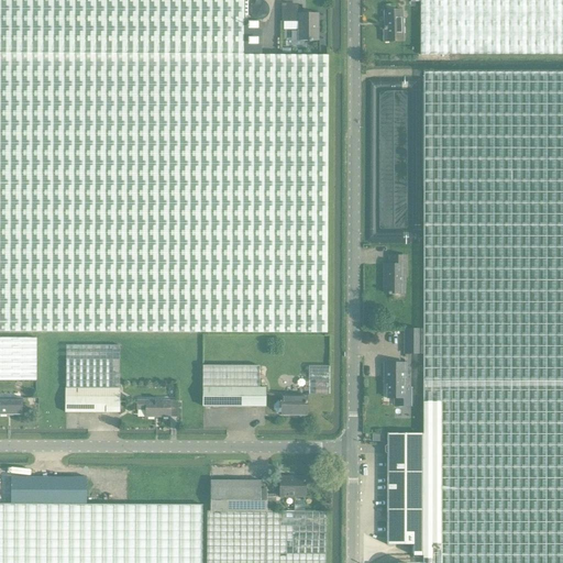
[(242,0),(0,0),(0,331),(327,333),(328,56),(243,55),(242,0)]
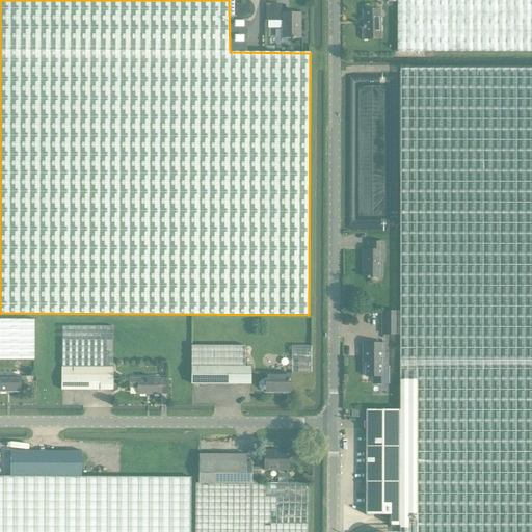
[(531,0),(396,0),(397,2),(397,52),(531,52),(531,0)]
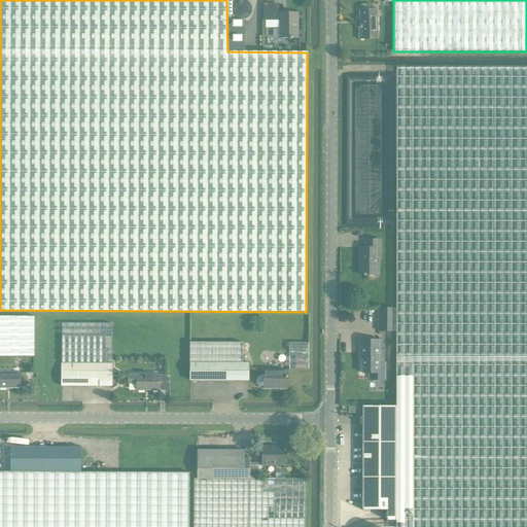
[(360,10),(360,34),(360,39),(378,39),(377,33),(376,10),(360,10)]
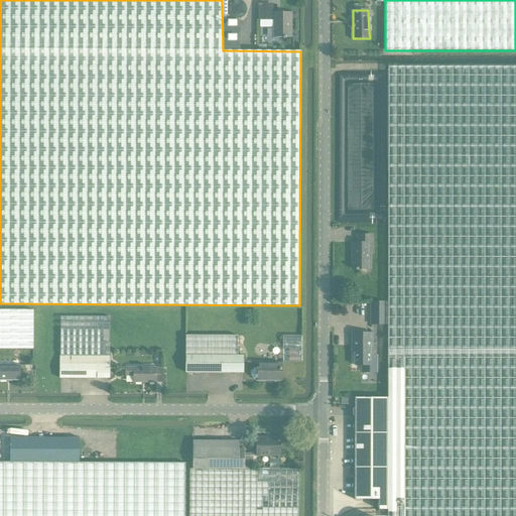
[(272,37),(291,37),(291,12),(284,12),(284,15),(272,15),(272,37)]
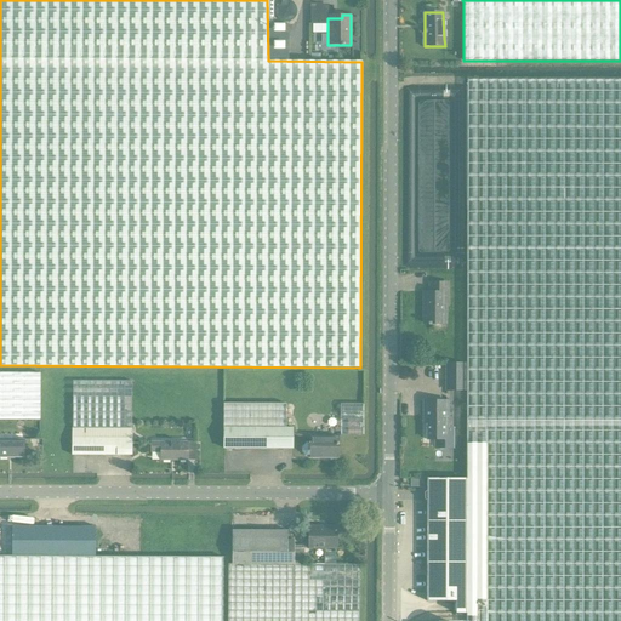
[(271,24),(271,53),(284,53),(284,24),(271,24)]
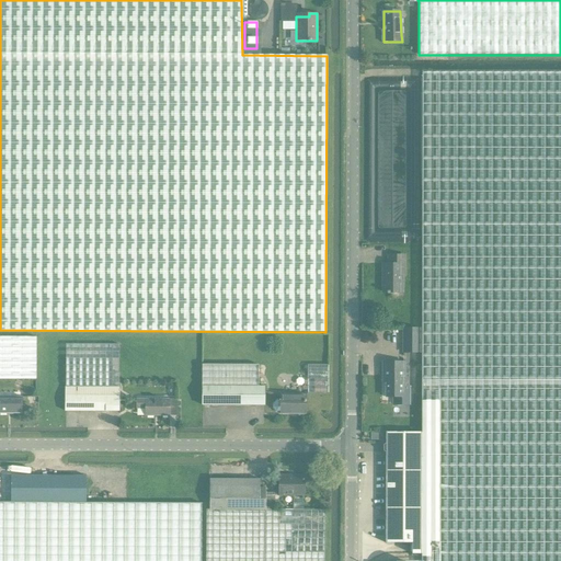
[(560,560),(560,72),(421,72),(421,432),(421,553),(421,560),(560,560)]
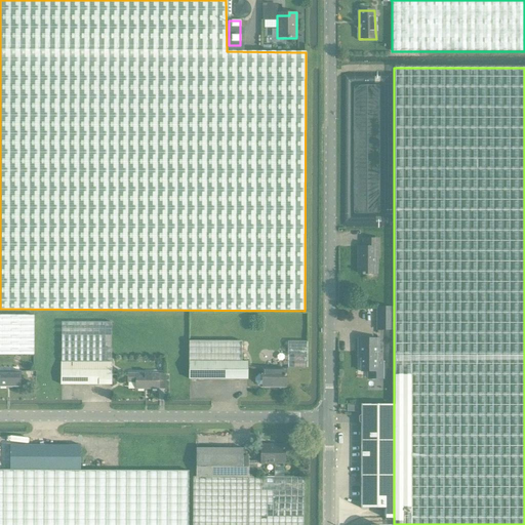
[(376,257),(379,257),(378,239),(363,239),(364,247),(359,248),(359,274),(377,273),(376,257)]
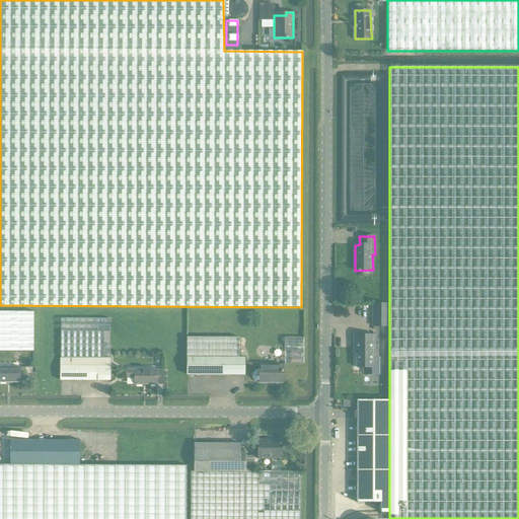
[(372,303),(372,326),(388,326),(388,303),(372,303)]
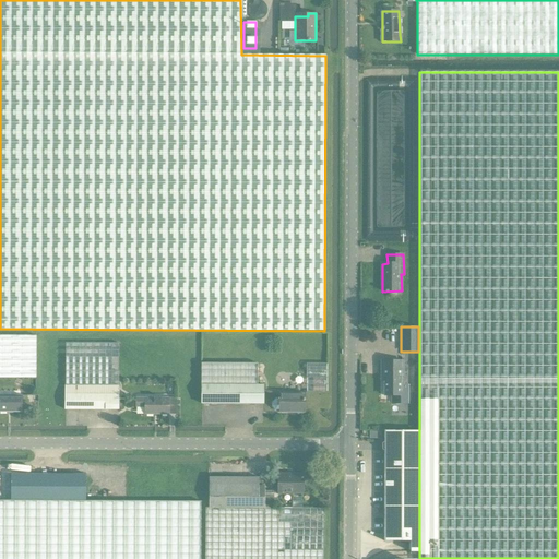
[(0,378),(36,379),(36,336),(0,335),(0,378)]
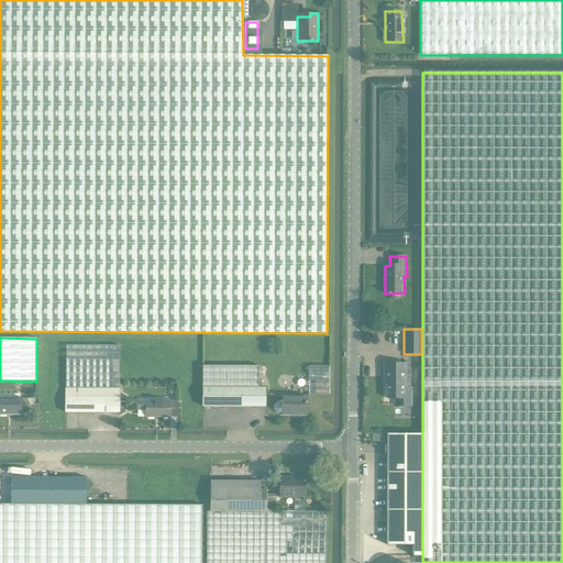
[(66,345),(66,387),(120,388),(120,345),(66,345)]
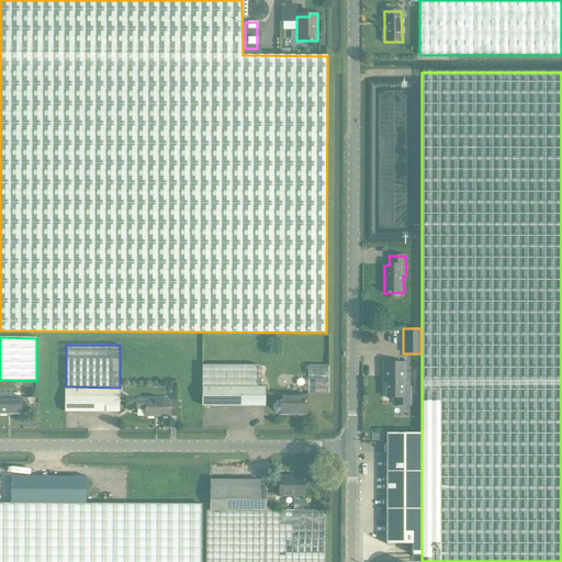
[(386,397),(393,397),(393,406),(411,405),(411,386),(405,386),(405,363),(382,364),(383,378),(385,379),(386,397)]
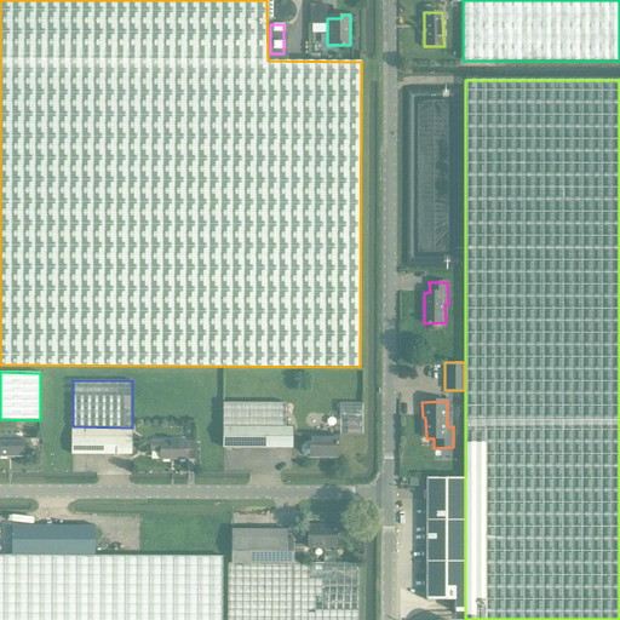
[(293,448),(293,428),(286,428),(286,403),(223,403),(223,428),(223,448),(286,449),(286,448),(293,448)]
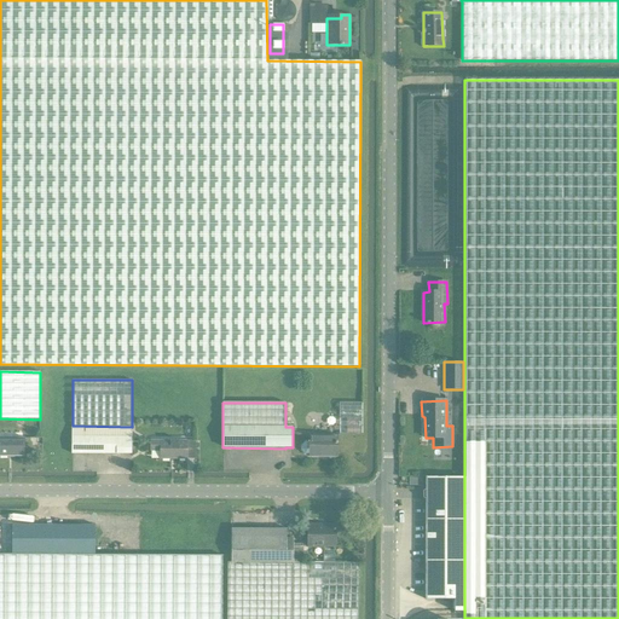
[(339,433),(362,433),(362,403),(339,403),(339,433)]
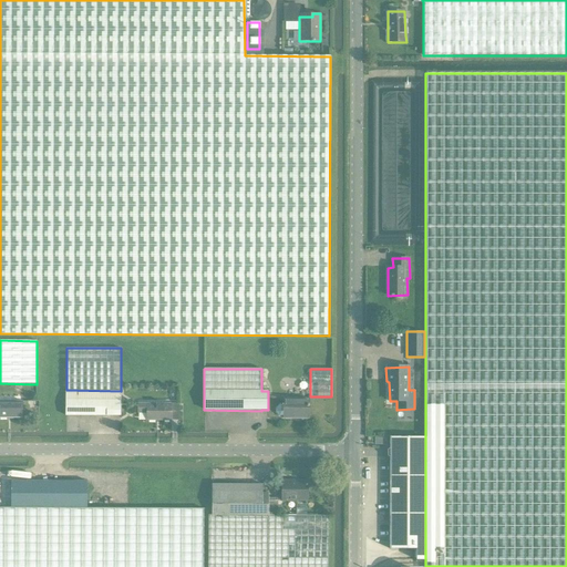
[(121,416),(121,391),(66,390),(66,416),(121,416)]
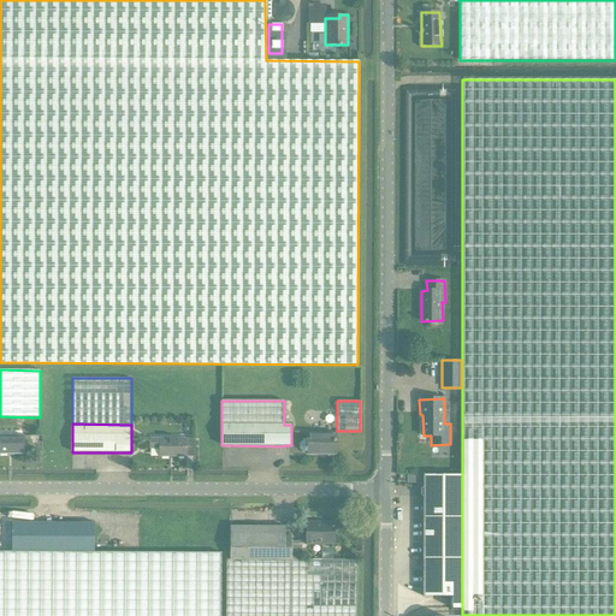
[(308,454),(336,455),(336,434),(308,433),(308,439),(303,439),(300,443),(300,448),(303,451),(308,451),(308,454)]
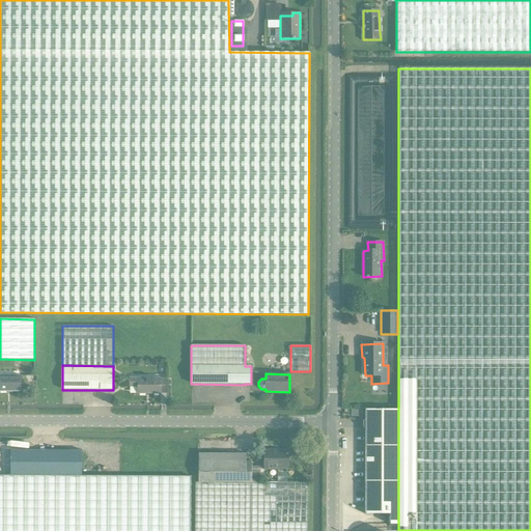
[(0,390),(21,391),(21,375),(0,375),(0,390)]
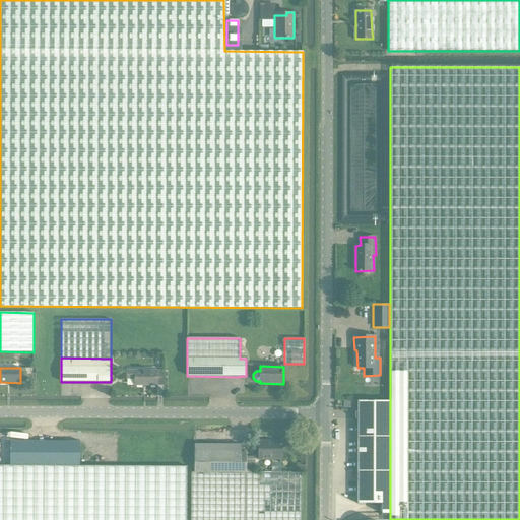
[(135,386),(157,386),(157,384),(165,384),(165,371),(135,371),(127,371),(127,379),(135,380),(135,386)]
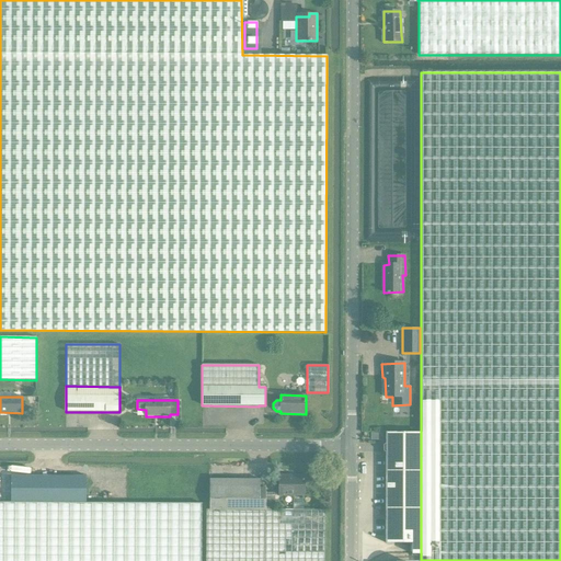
[(421,553),(421,432),(386,433),(386,542),(412,542),(412,553),(421,553)]
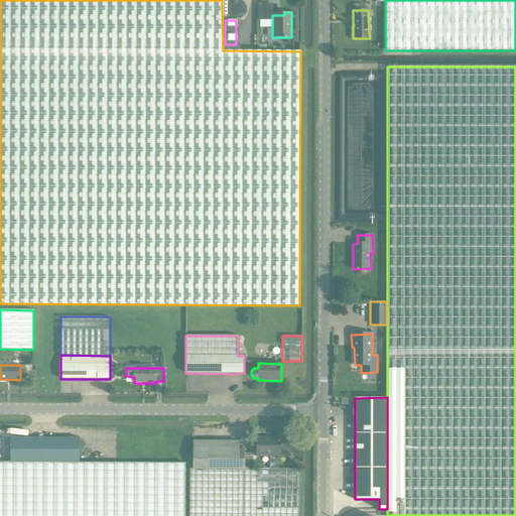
[(79,468),(79,463),(79,438),(9,437),(9,462),(9,468),(79,468)]
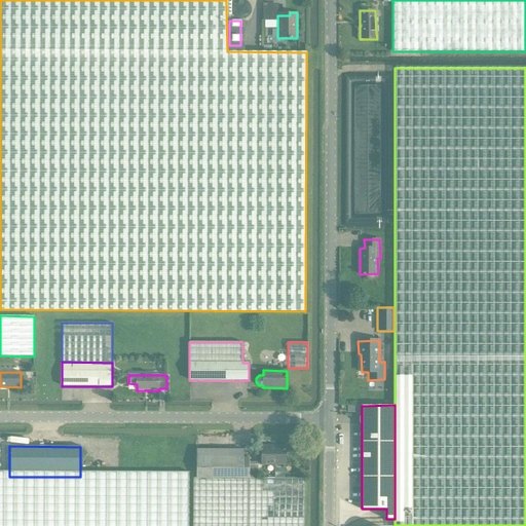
[(286,465),(286,446),(263,446),(263,465),(286,465)]
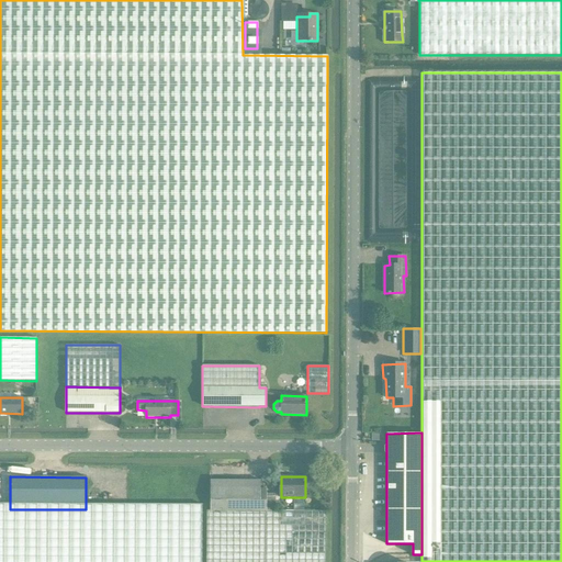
[(210,510),(274,510),(276,497),(267,497),(267,490),(260,490),(260,480),(211,480),(210,510)]
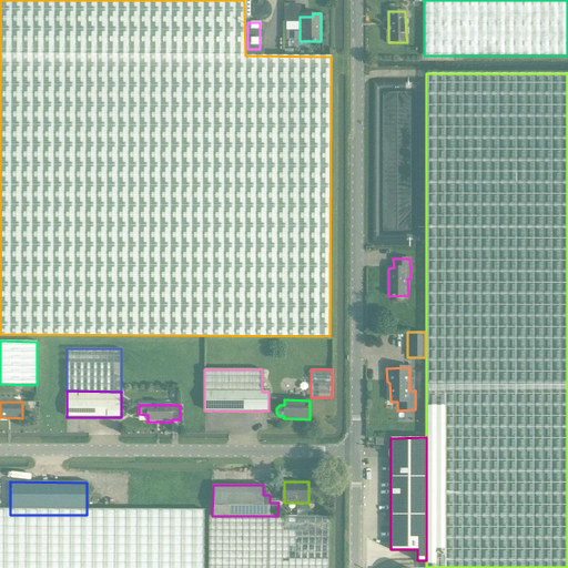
[(10,515),(10,508),(0,508),(0,567),(202,567),(203,509),(87,509),(87,515),(10,515)]
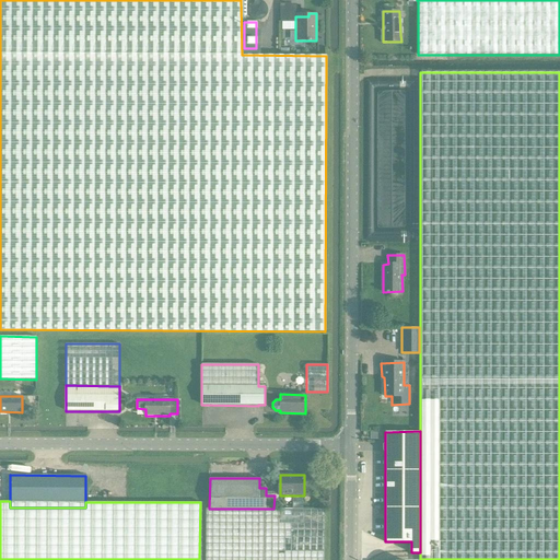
[(273,509),(209,509),(206,509),(205,559),(323,559),(324,510),(273,510),(273,509)]
